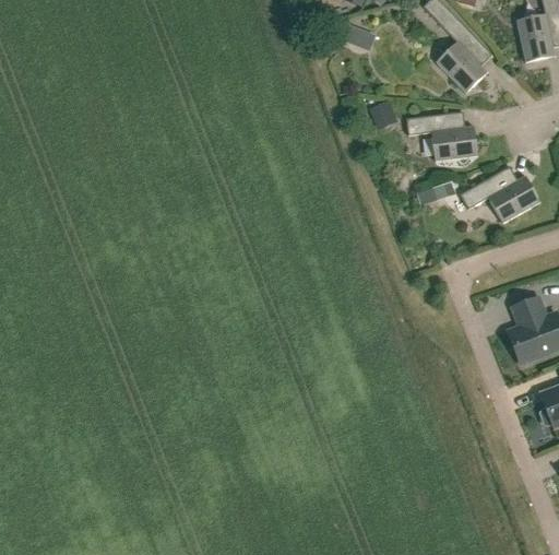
[(491,55),(439,0),(428,0),(423,7),(456,42),(435,61),(465,93),(482,78),(475,70),(491,55)]
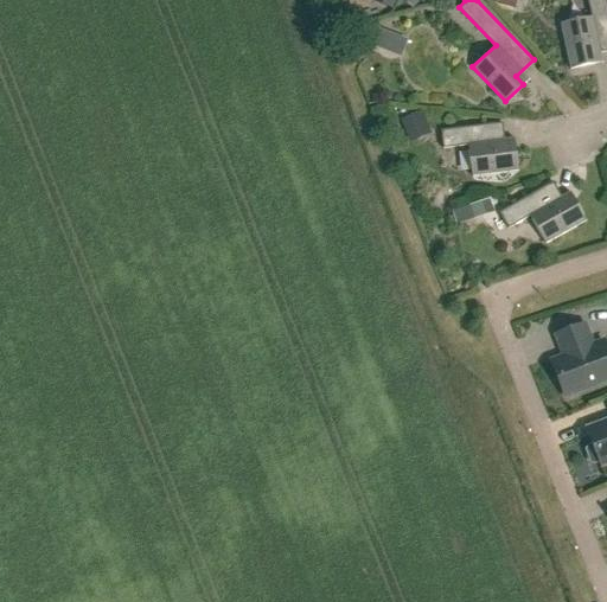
[(606,49),(606,6),(605,0),(587,0),(590,14),(560,21),(569,68),(594,62),(592,52),(606,49)]
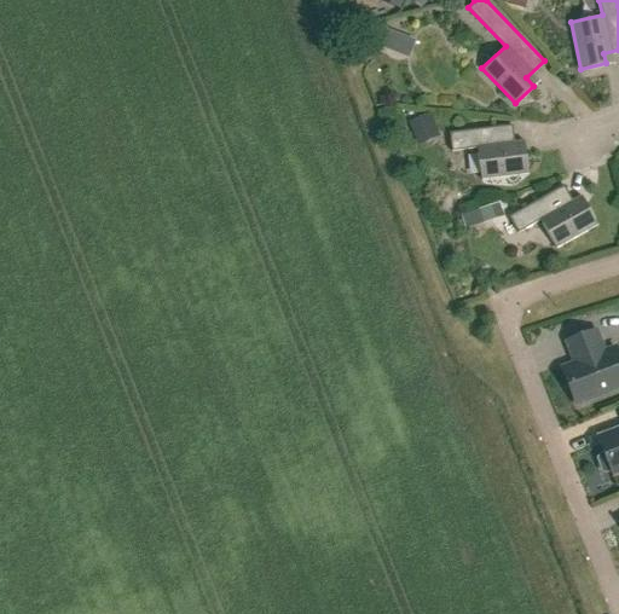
[(515,149),(512,123),(449,131),(451,149),(476,146),(481,178),(528,172),(525,148),(515,149)]
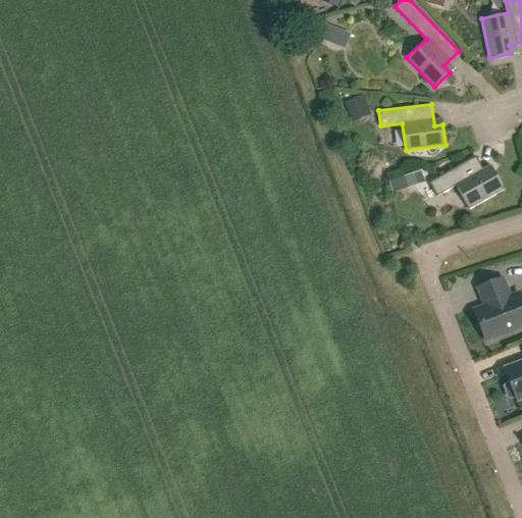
[(486,173),(475,155),(429,182),(436,195),(456,185),(469,208),(504,188),(493,169),(486,173)]
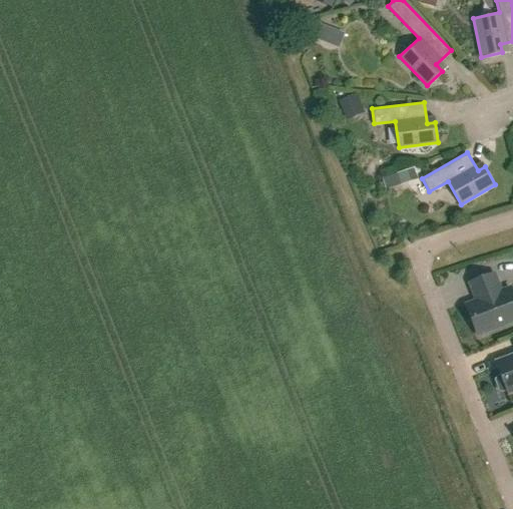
[(501,289),(494,272),(470,282),(476,299),(466,303),(478,334),(512,319),(512,293),(510,286),(501,289)]
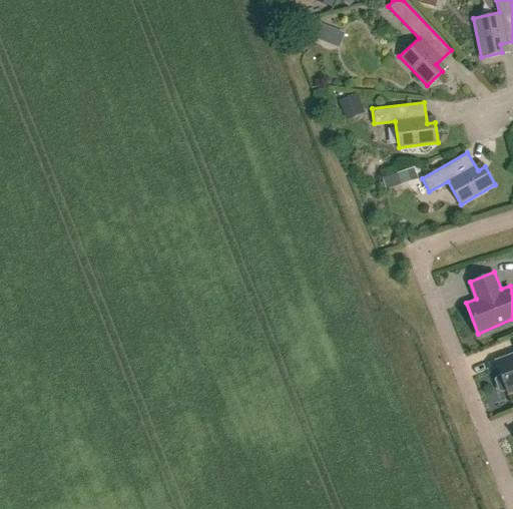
[(512,353),(496,360),(500,372),(495,378),(499,389),(507,389),(508,391),(512,388),(512,353)]
